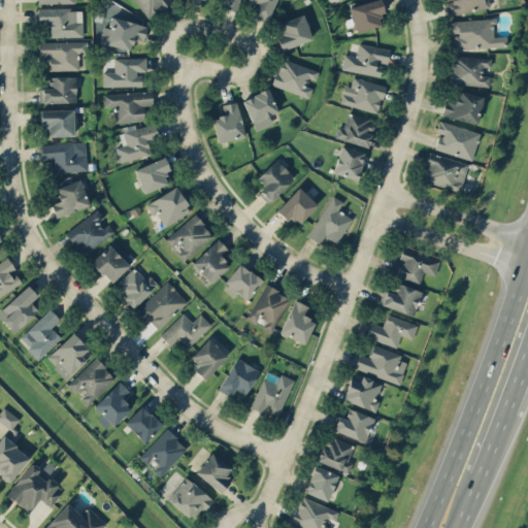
[(134,0),(150,19),(172,1),(171,0),(134,0)]
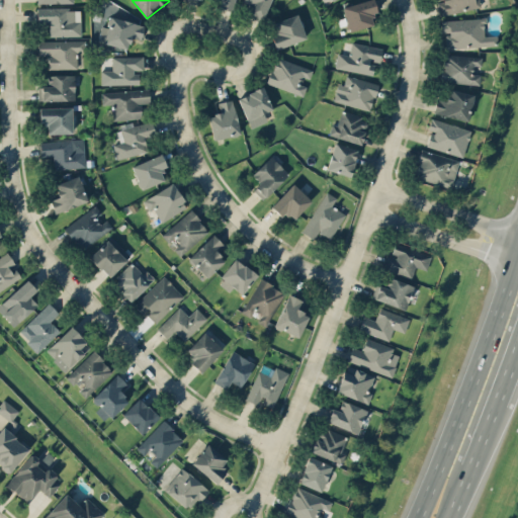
[(220,0),(220,8),(235,10),(236,0),(220,0)]
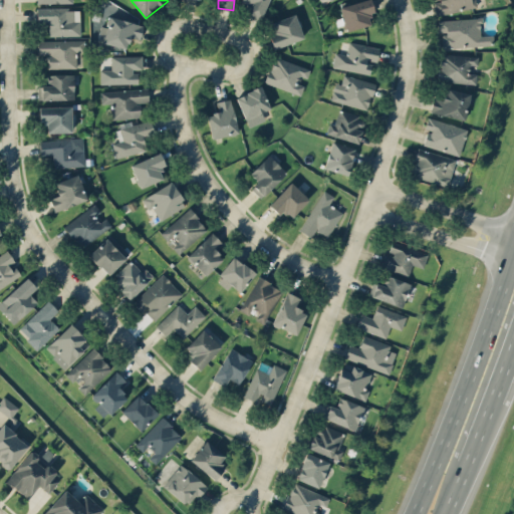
[(241,0),(238,11),(261,20),(268,0),(241,0)]
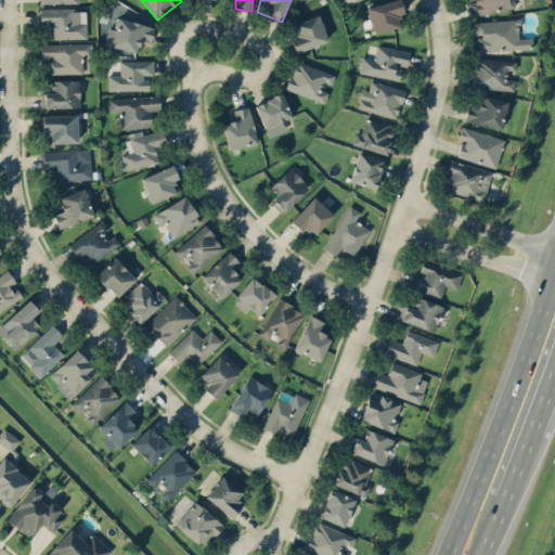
[(399,27),(397,16),(404,14),(401,0),(395,0),(368,5),(373,33),(399,27)]
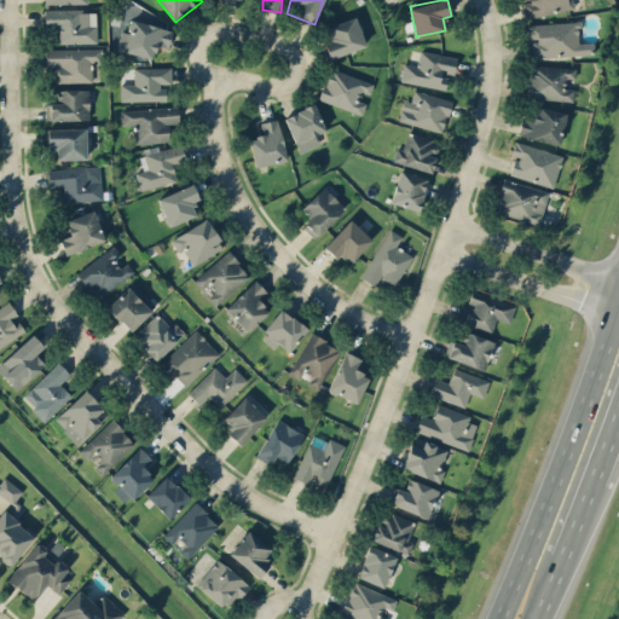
[(525,18),(573,9),(571,0),(518,0),(519,1),(521,0),(525,18)]
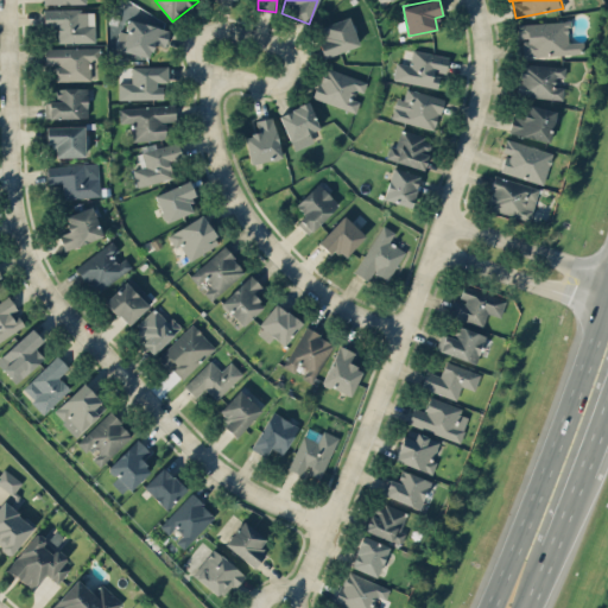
[(95,42),(95,8),(43,10),(44,27),(57,27),(57,43),(95,42)]
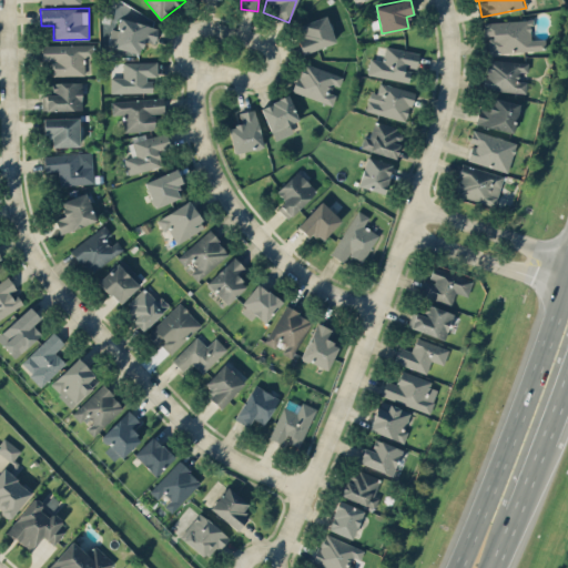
[(337,41),(327,14),(293,27),(303,53),(337,41)]
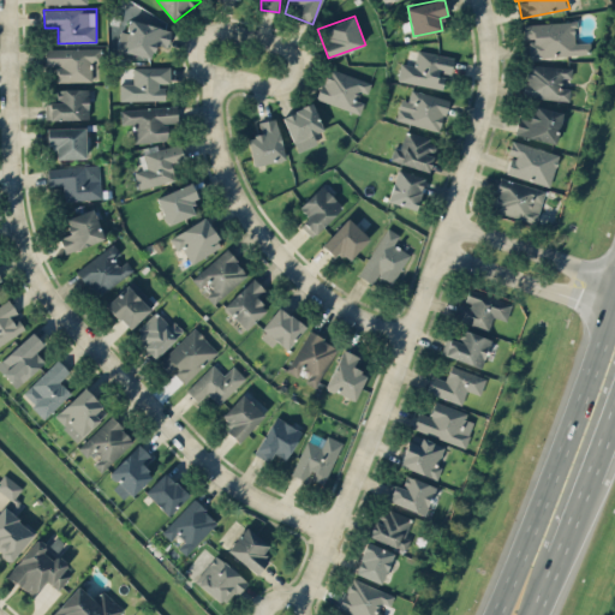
[(120,30),(115,51),(151,60),(156,43),(168,47),(173,30),(131,19),(127,31),(120,30)]
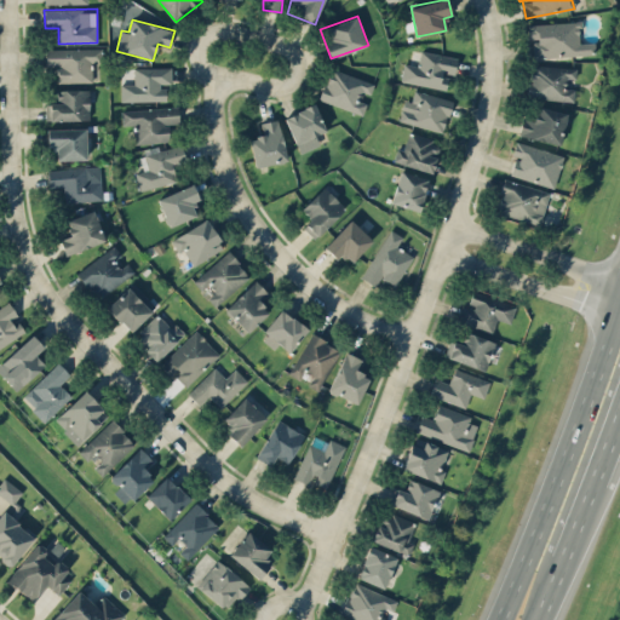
[(527,23),(528,40),(530,40),(532,57),(592,55),(591,42),(580,42),(579,21),(527,23)]
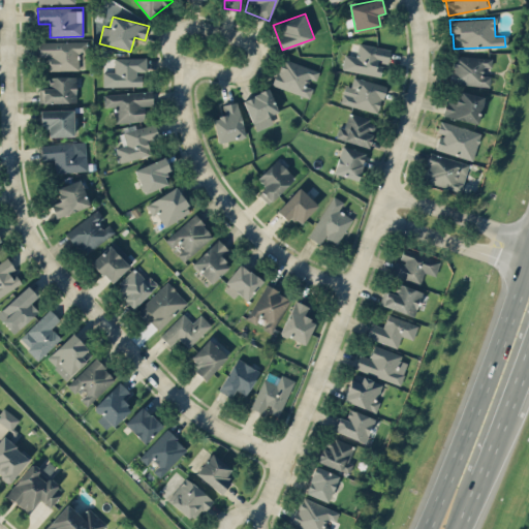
[(39,56),(49,56),(50,70),(80,69),(80,53),(87,53),(87,40),(38,41),(39,56)]
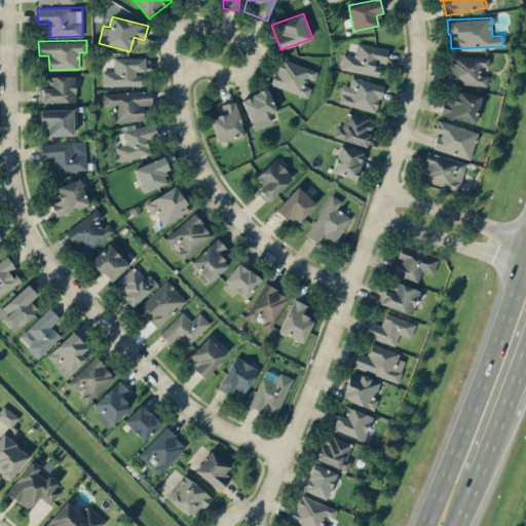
[(379,75),(381,64),(386,65),(388,47),(357,43),(354,55),(342,53),(340,70),(379,75)]
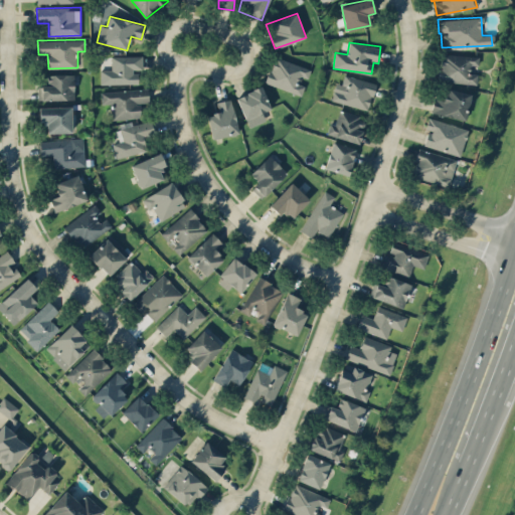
[(438,81),(478,83),(479,55),(440,53),(438,81)]
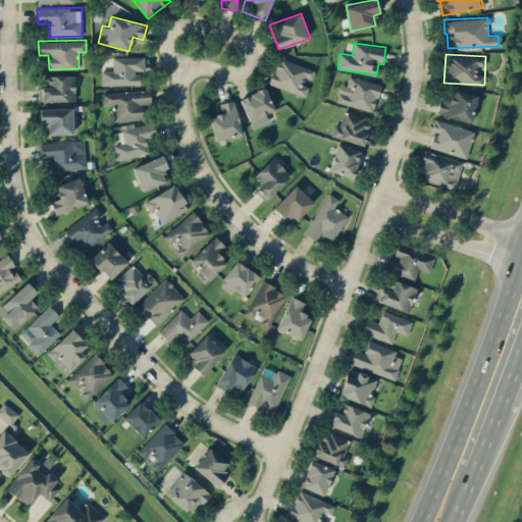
[(101,85),(141,85),(141,71),(146,71),(145,56),(112,57),(112,70),(101,70),(101,85)]
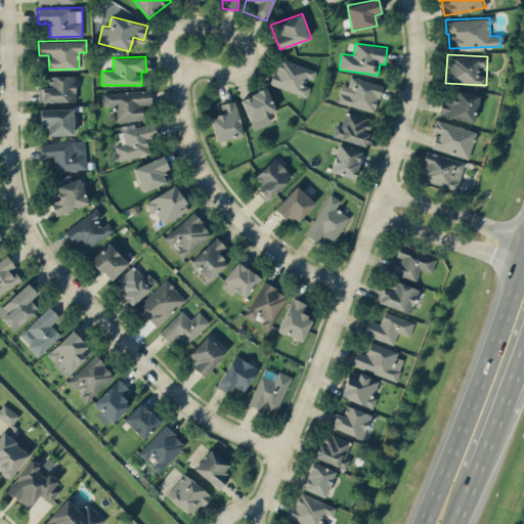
[(270,84),(307,97),(310,87),(303,84),(306,77),(313,79),(316,70),(279,56),(270,84)]
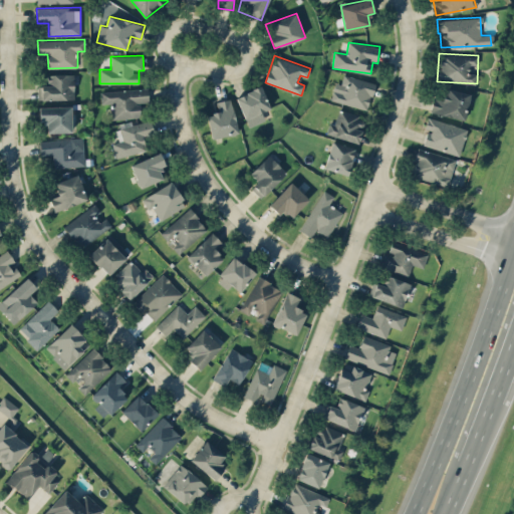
[(74,73),(46,74),(46,85),(37,85),(38,99),(75,98),(74,73)]
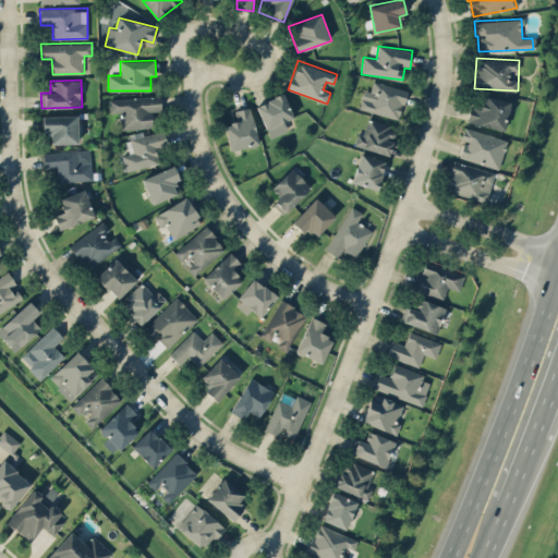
[(363,89),(359,108),(400,119),(407,89),(373,81),(371,91),(363,89)]
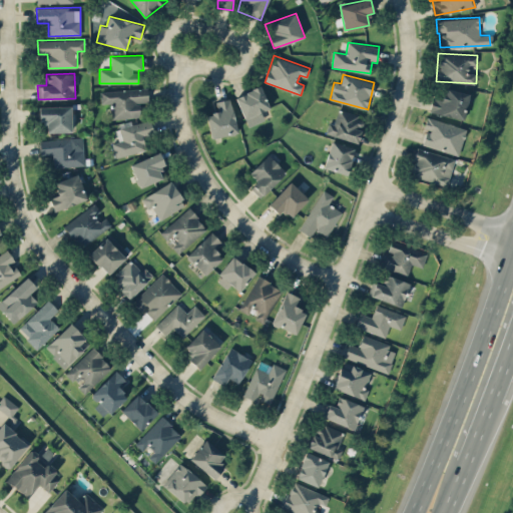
[(265,120),(262,111),(270,108),(262,85),(235,95),(246,126),(265,120)]
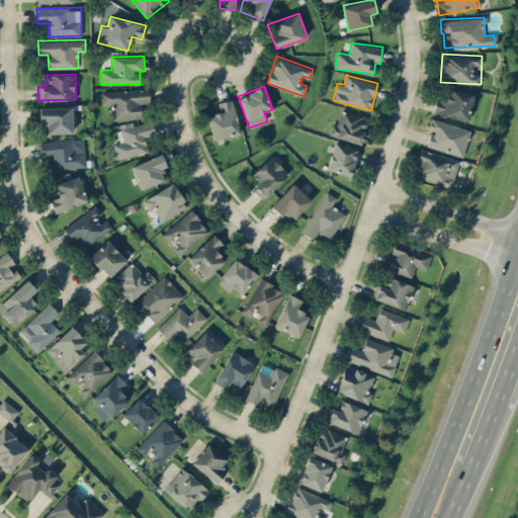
[(433,111),(469,121),(477,95),(449,88),(445,101),(436,98),(433,111)]
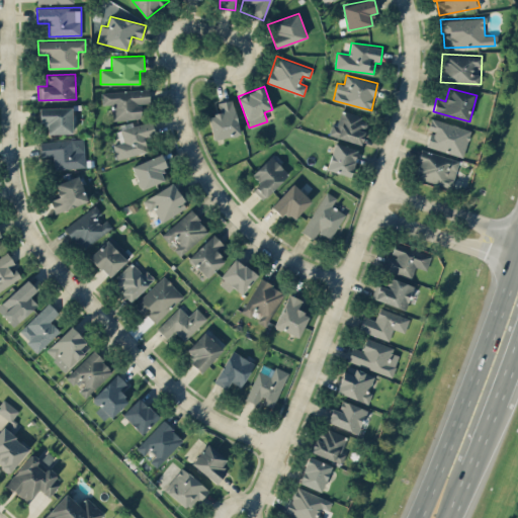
[(142,118),(141,103),(151,102),(150,89),(101,91),(102,104),(112,104),(112,119),(142,118)]
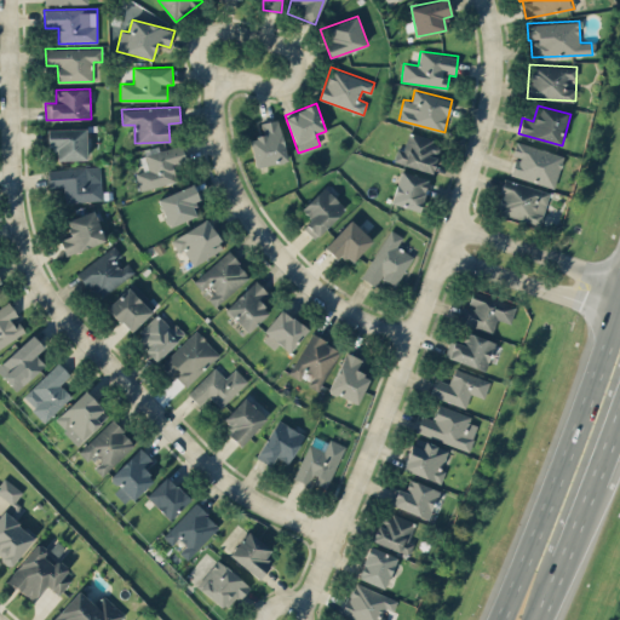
[(260,122),(263,136),(250,138),(254,166),(287,161),(280,119),(260,122)]
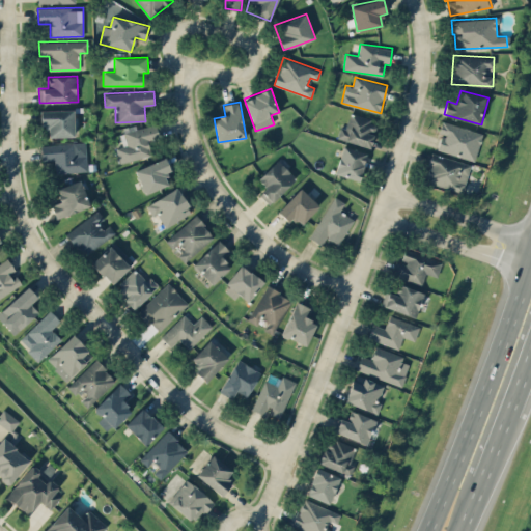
[(74,109),(40,110),(40,128),(48,128),(49,137),(75,136),(74,109)]
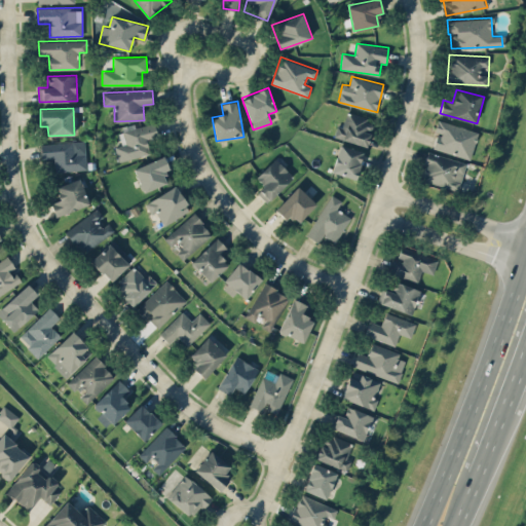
[(334,137),(367,147),(375,121),(346,112),(342,126),(337,125),(334,137)]
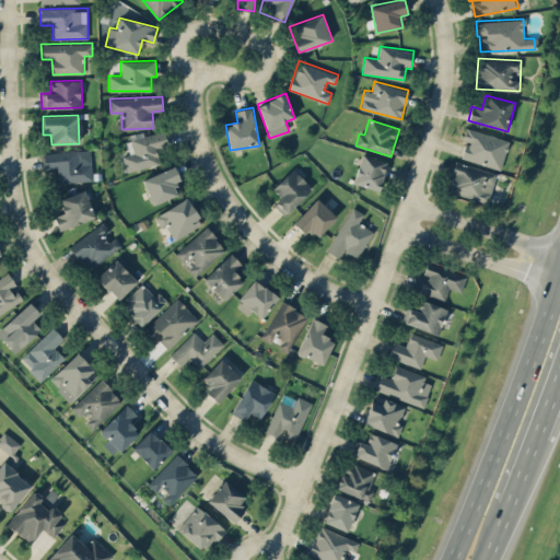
[(461,158),(502,170),(511,141),(466,127),(462,140),(466,141),(461,158)]
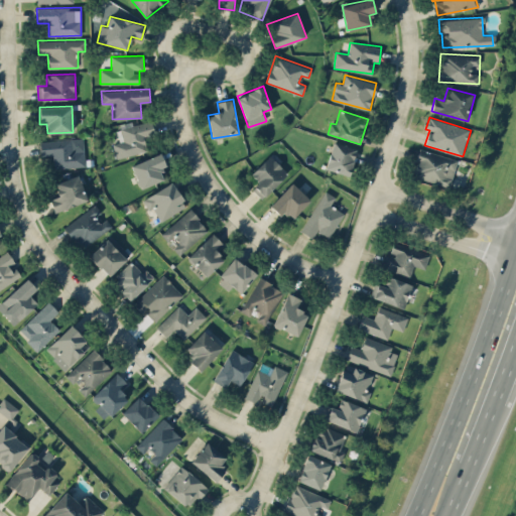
[(112,143),(117,158),(147,150),(144,137),(155,134),(150,120),(120,128),(124,140),(112,143)]
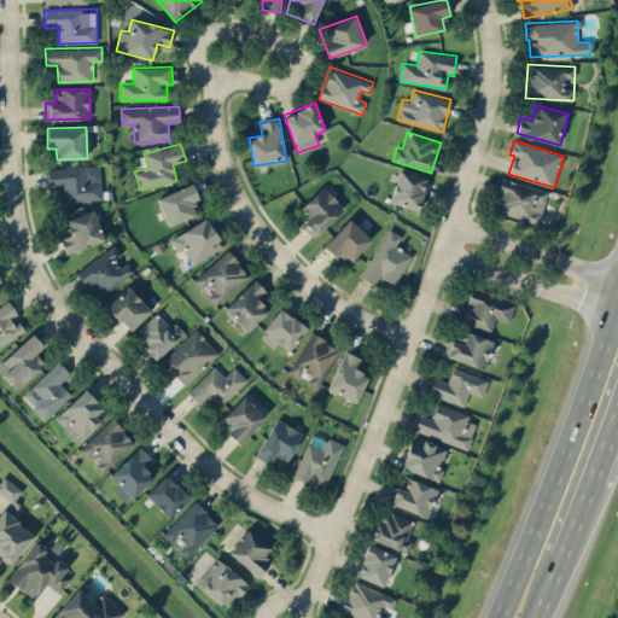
[(48,168),(48,186),(63,186),(64,202),(101,199),(100,165),(48,168)]
